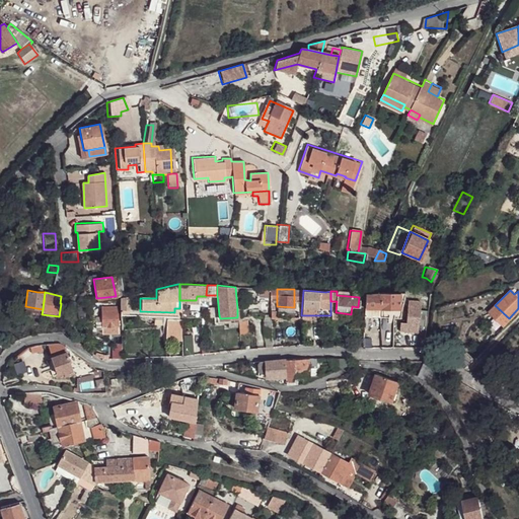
[(364,292),(364,307),(364,317),(379,318),(379,309),(380,309),(380,293),(364,292)]
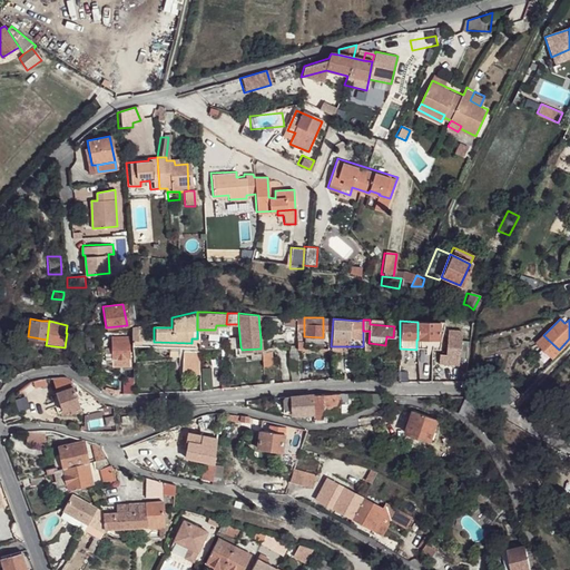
[(418,322),(418,340),(438,340),(439,338),(440,322),(418,322)]
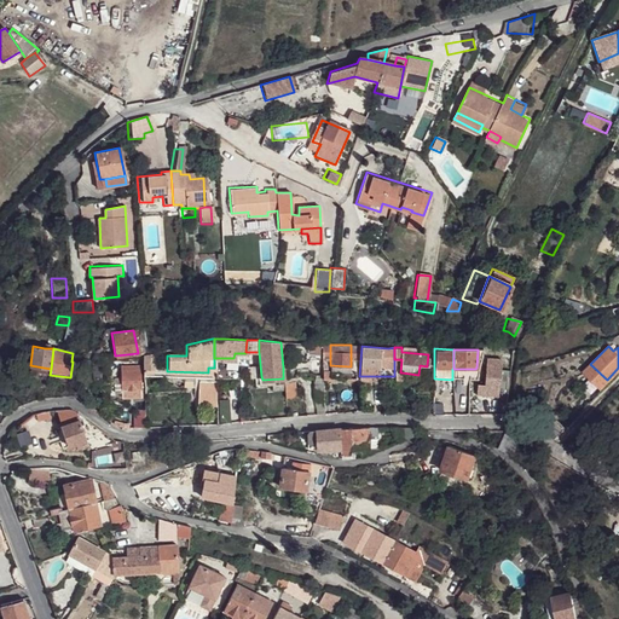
[(143,362),(143,369),(154,369),(154,352),(146,353),(143,354),(143,358),(143,362)]
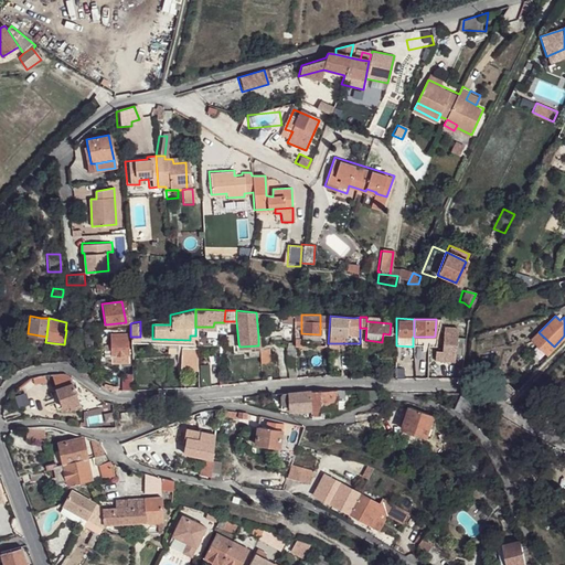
[(226,344),(238,343),(237,332),(225,333),(226,344)]
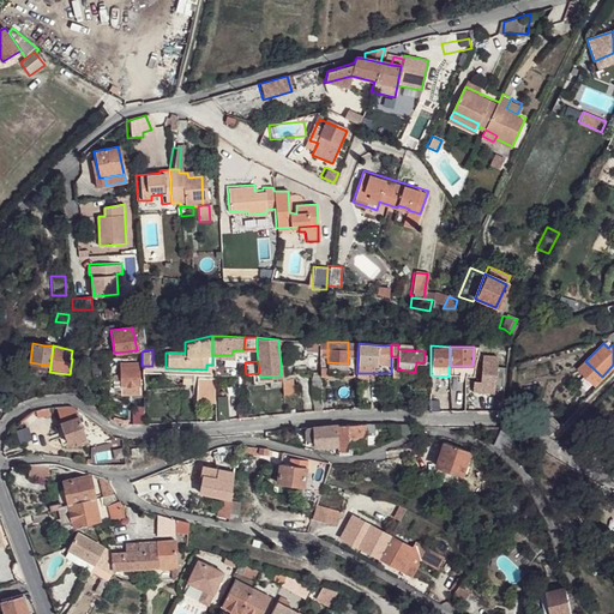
[(501,389),(503,380),(504,367),(495,365),(494,371),(486,371),(483,387),(501,389)]
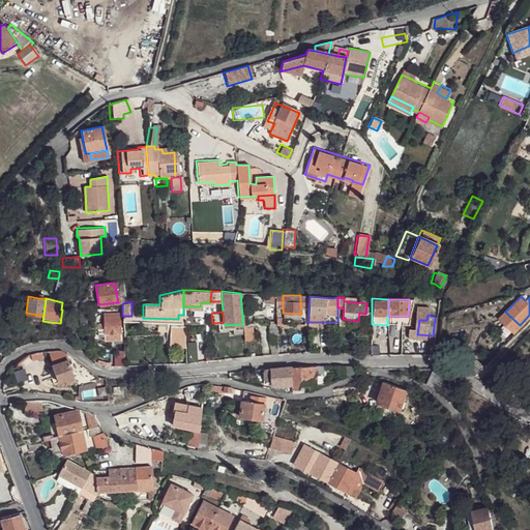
[(119,317),(101,318),(102,328),(102,332),(120,332),(119,317)]
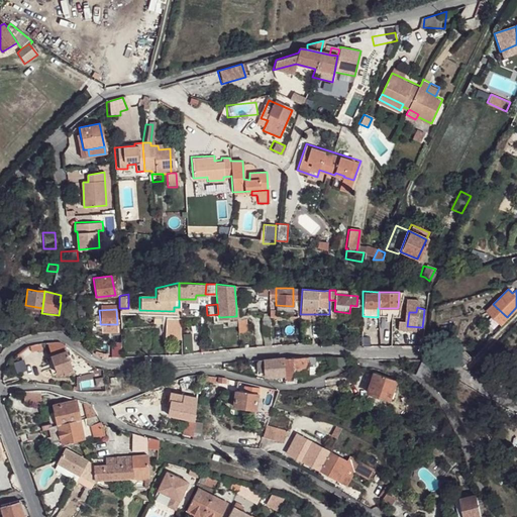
[(180,337),(180,315),(165,316),(164,334),(168,335),(168,338),(180,337)]
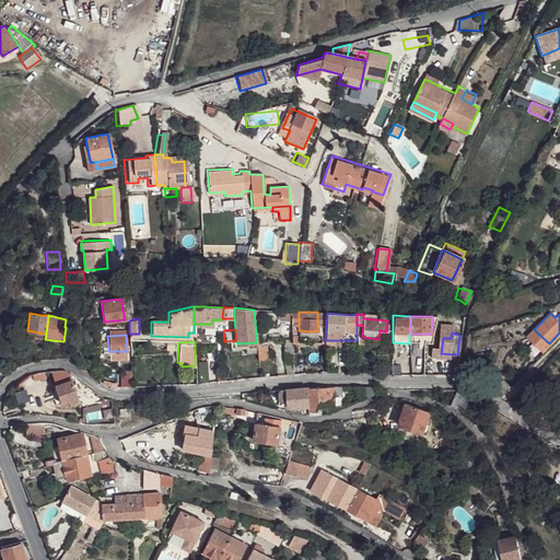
[(283,356),(292,356),(292,345),(283,345),(283,356)]
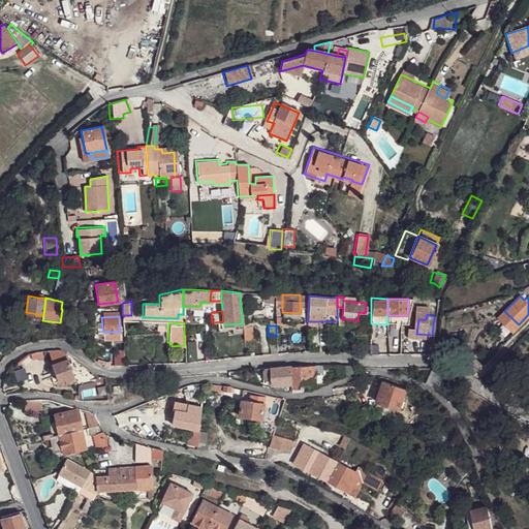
[(48,350),(53,365),(68,360),(66,353),(61,350),(48,350)]
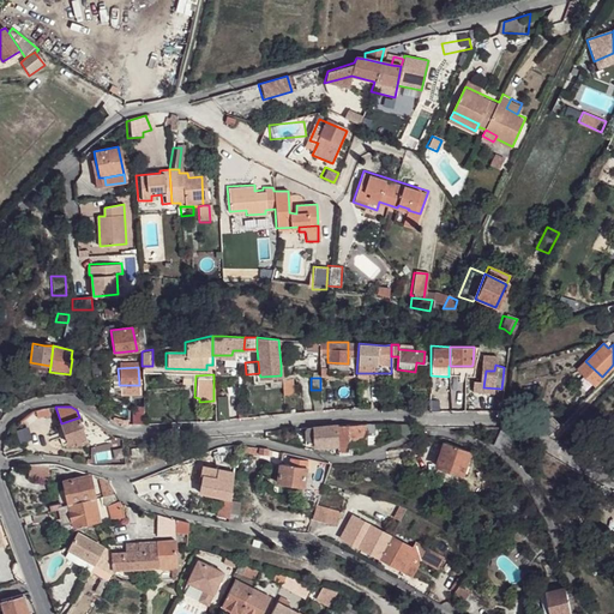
[(136,425),(143,425),(143,411),(134,410),(131,411),(131,425),(136,425)]
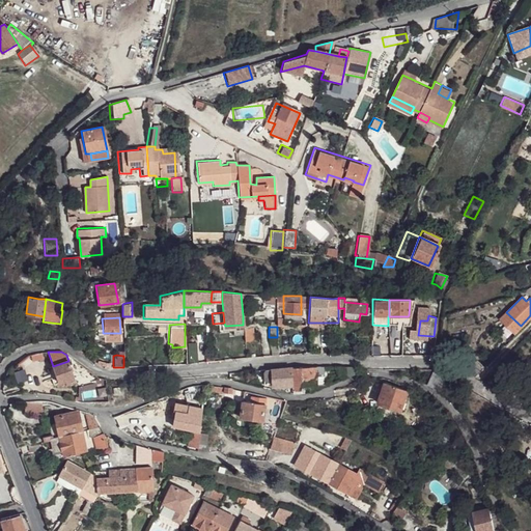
[(74,379),(68,361),(53,366),(58,384),(74,379)]
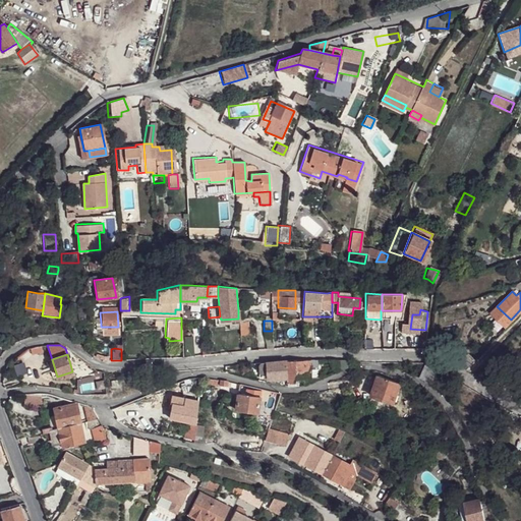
[(467,354),(457,363),(464,369),(473,360),(467,354)]
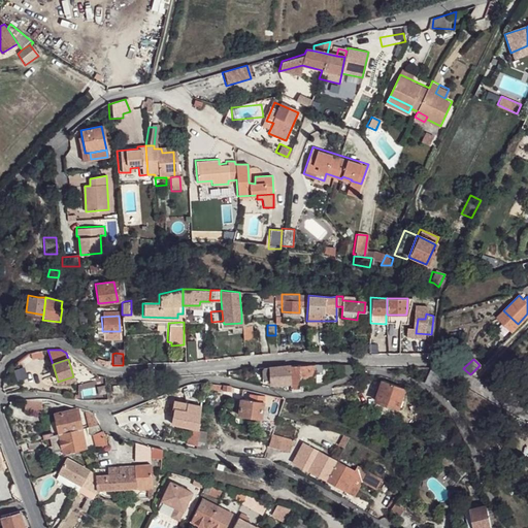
[(290,386),(290,391),(293,391),(298,391),(298,386),(298,383),(308,383),(308,381),(315,381),(315,369),(318,369),(318,365),(308,365),(290,366),(290,383),(290,386)]
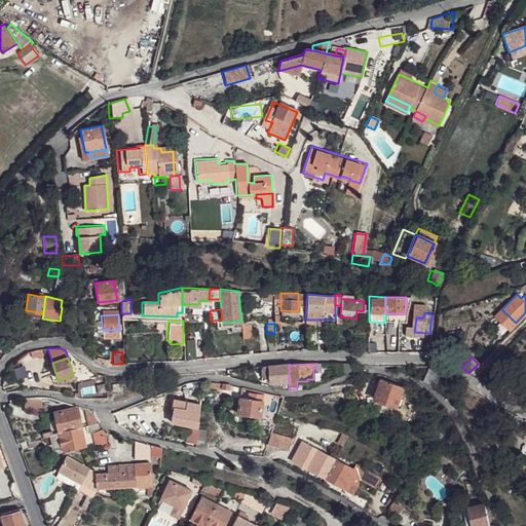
[(352,370),(351,366),(344,364),(333,364),(336,376),(352,370)]
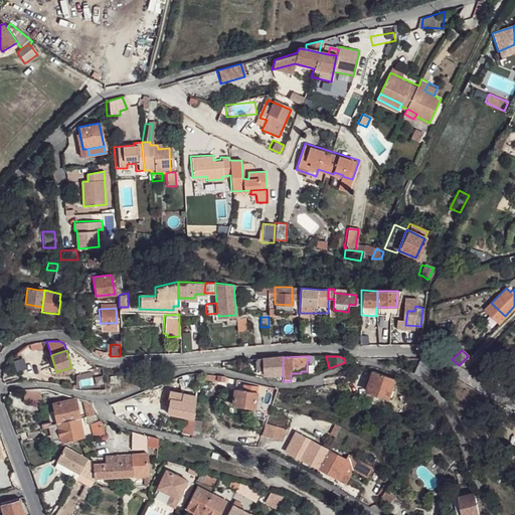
[(283,373),(283,357),(265,358),(264,368),(265,373),(283,373)]
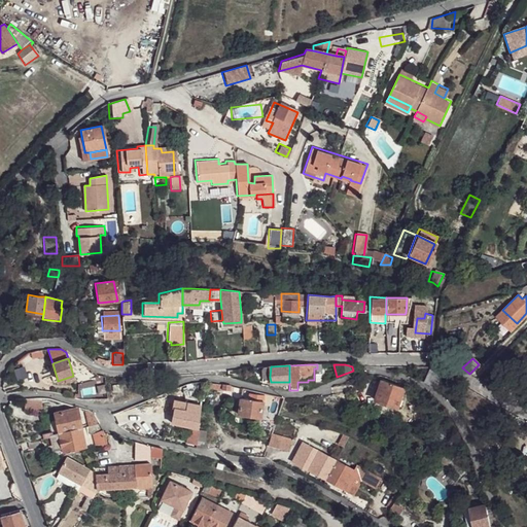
[(271,366),(261,367),(262,377),(270,377),(271,366)]
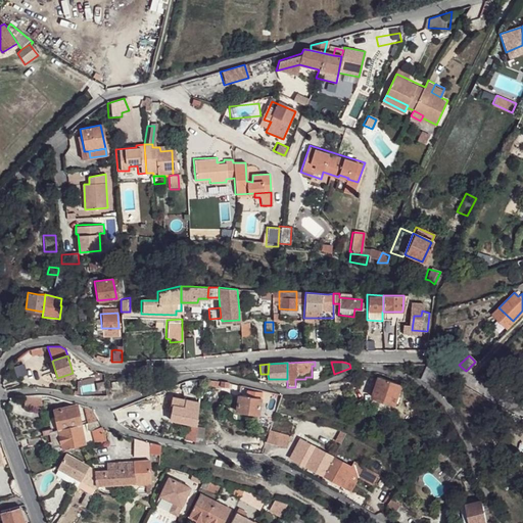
[(425,365),(419,379),(430,385),(437,371),(425,365)]
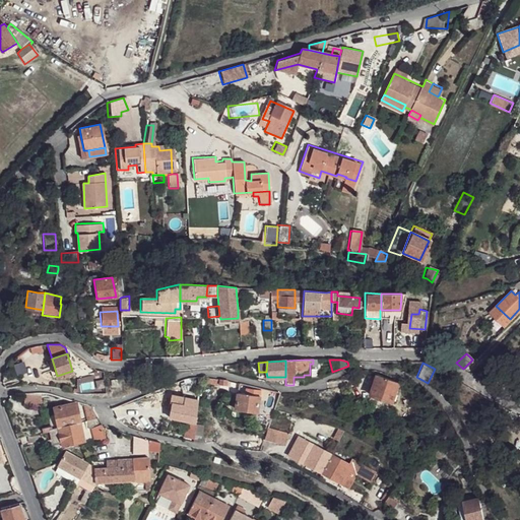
[(368,395),(390,403),(391,400),(393,395),(397,384),(374,377),(368,395)]
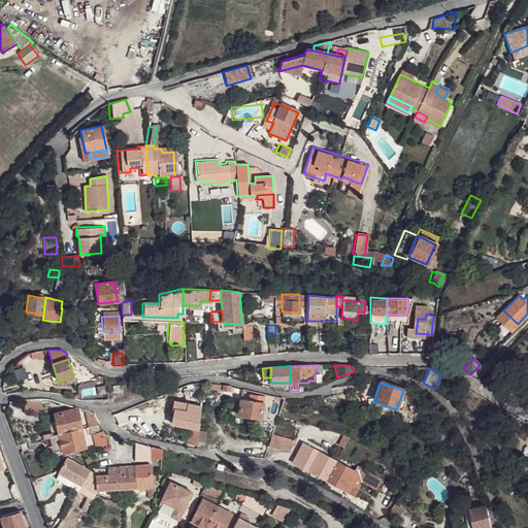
[(185,395),(194,393),(194,389),(192,386),(183,388),(185,395)]
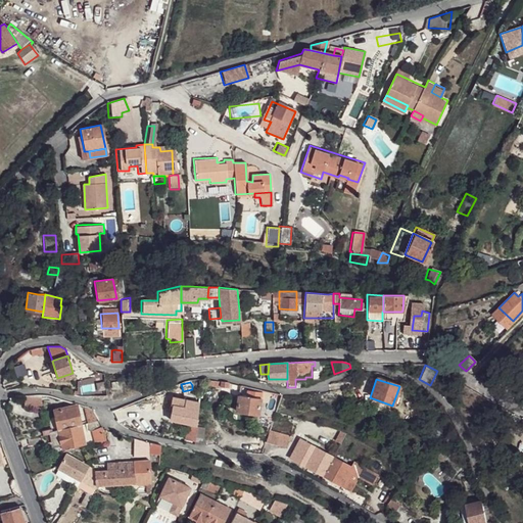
[(513,391),(517,394),(522,388),(522,386),(520,384),(513,391)]
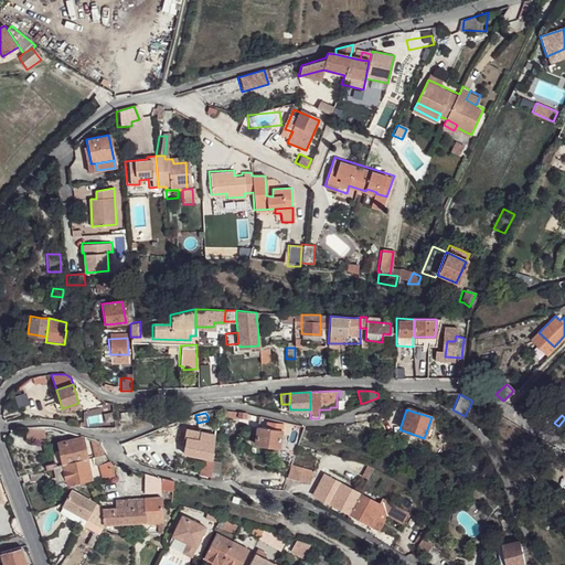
[(278,447),(280,429),(265,427),(257,426),(255,443),(278,447)]
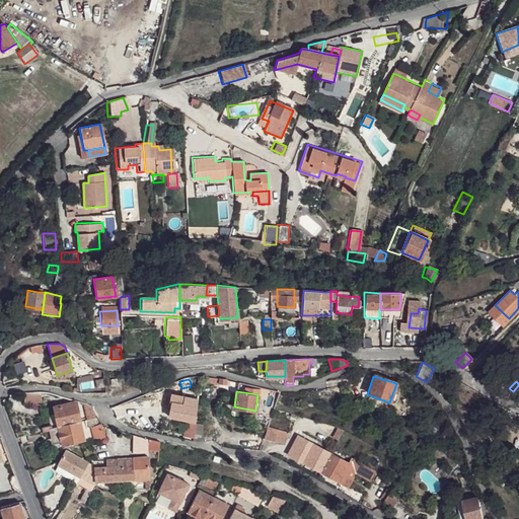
[(43,405),(43,392),(25,392),(24,403),(43,405)]
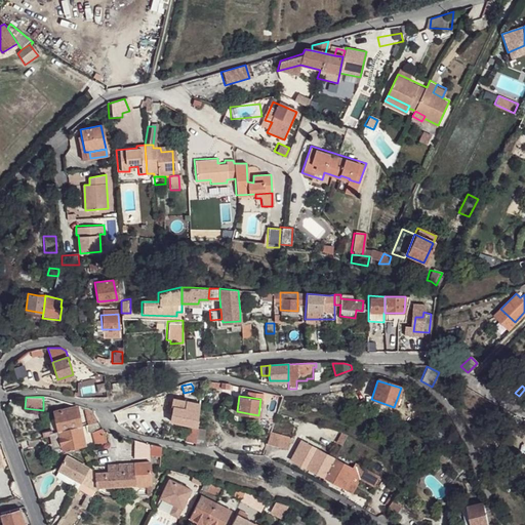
[(194,446),(207,446),(204,438),(204,429),(196,429),(198,404),(172,399),(170,407),(172,408),(170,421),(189,426),(185,441),(195,443),(194,446)]
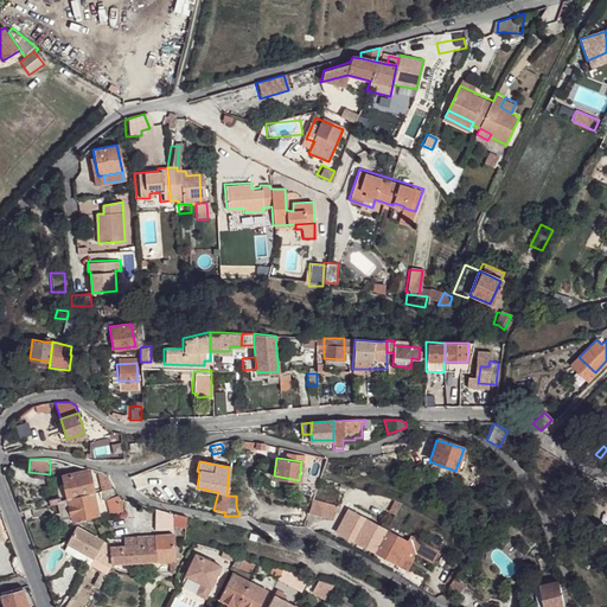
[(58,465),(65,499),(91,493),(87,472),(70,475),(66,462),(58,465)]
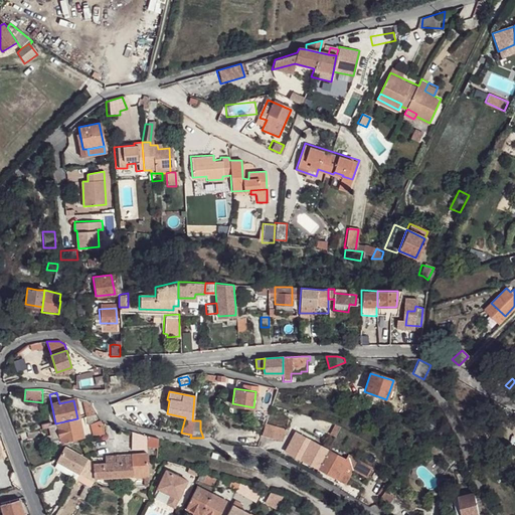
[(84,401),(81,399),(88,416),(89,416),(95,415),(93,409),(90,404),(84,401)]
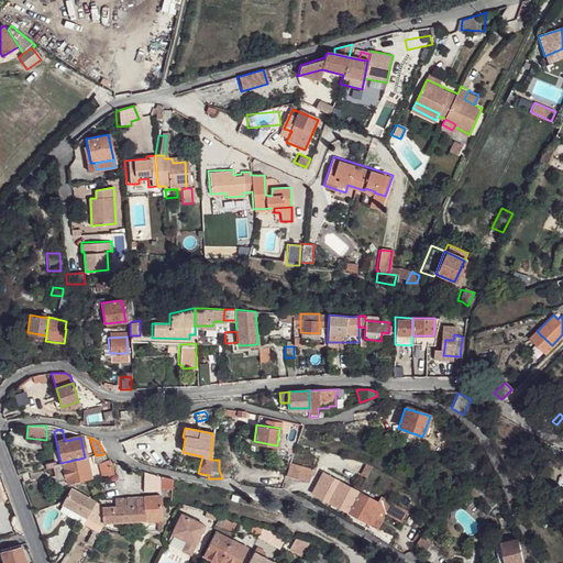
[(96,455),(91,456),(94,465),(97,464),(101,479),(106,478),(119,476),(117,473),(111,465),(109,465),(107,460),(105,455),(103,454),(97,455),(96,455)]
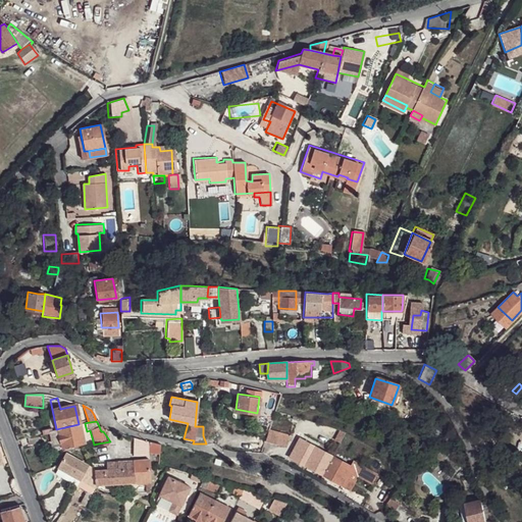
[(79,424),(56,429),(58,437),(60,445),(61,449),(83,444),(79,424)]
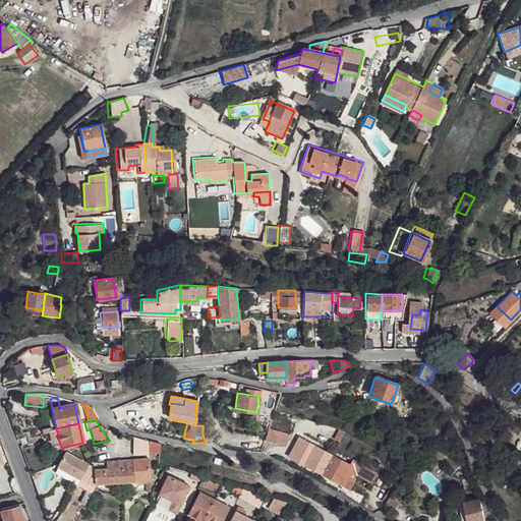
[(49,427),(46,428),(48,432),(49,431),(51,439),(58,437),(56,428),(50,429),(49,427)]
